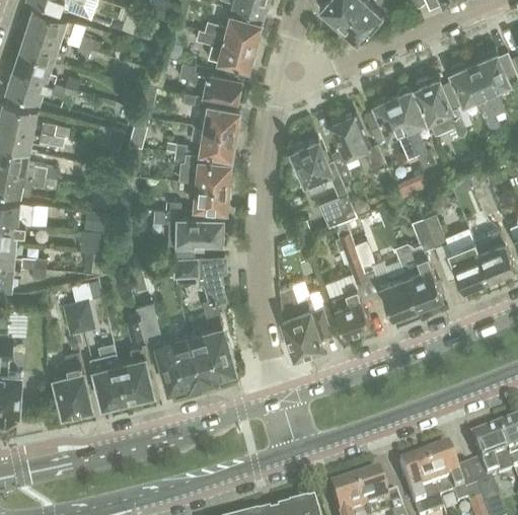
[(33,0),(67,12),(71,1),(83,5),(84,0),(33,0)]
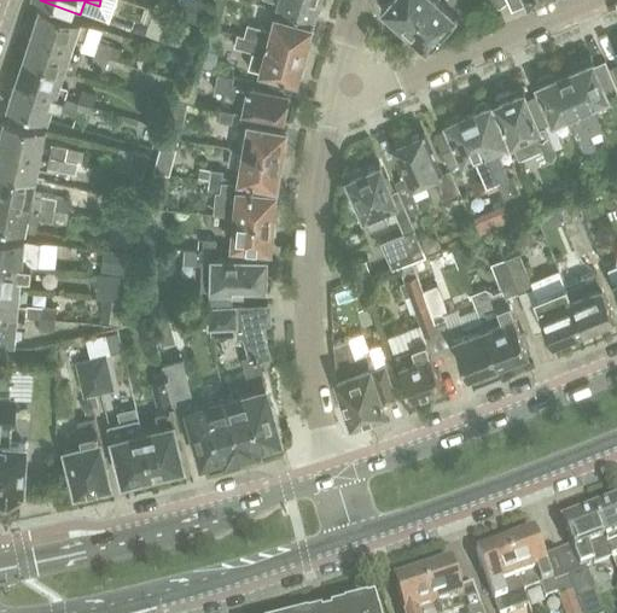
[(188,0),(178,0),(172,19),(191,27),(199,29),(208,6),(188,0)]
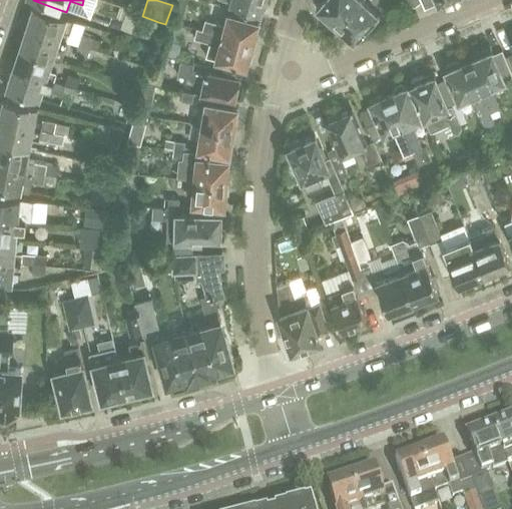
[(228,0),(227,4),(247,12),(260,15),(261,12),(264,12),(266,4),(264,2),(265,0),(228,0)]
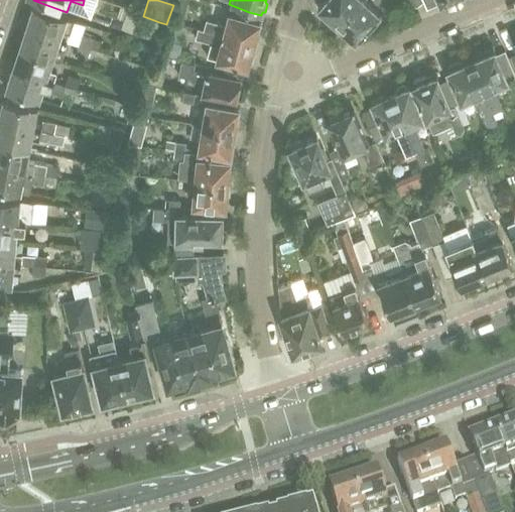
[(336,27),(359,0),(326,0),(316,10),(318,12),(318,15),(324,19),(327,19),(329,21),(330,20),(333,23),(332,23),(336,27)]
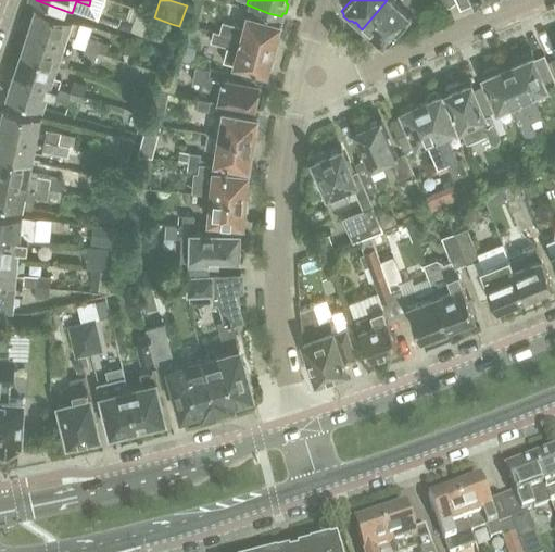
[(399,38),(413,22),(388,0),(387,0),(362,29),(365,33),(366,32),(369,35),(368,36),(370,37),(370,40),(376,46),(379,45),(381,47),(393,34),(399,38)]
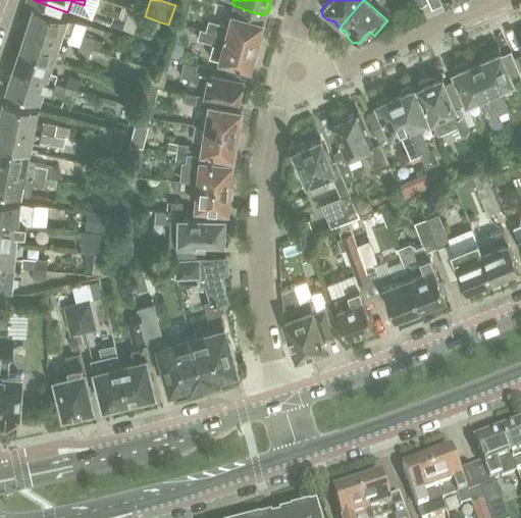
[(411,0),(415,9),(427,4),(425,0),(411,0)]
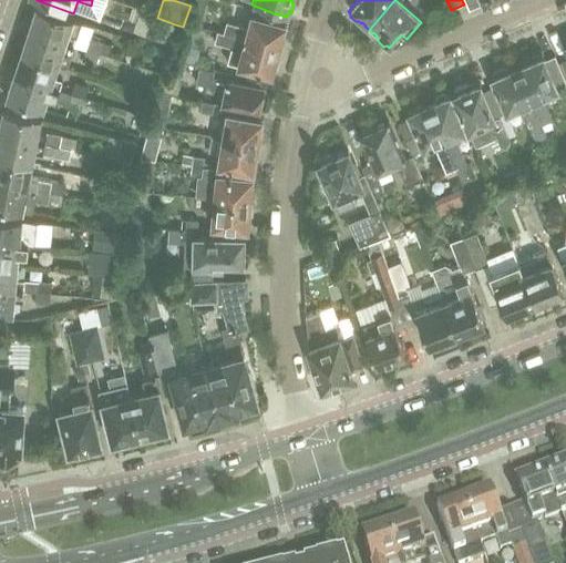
[(462,0),(464,4),(467,12),(470,11),(470,10),(480,6),(480,7),(482,6),(495,0),(498,1),(502,0),(462,0)]
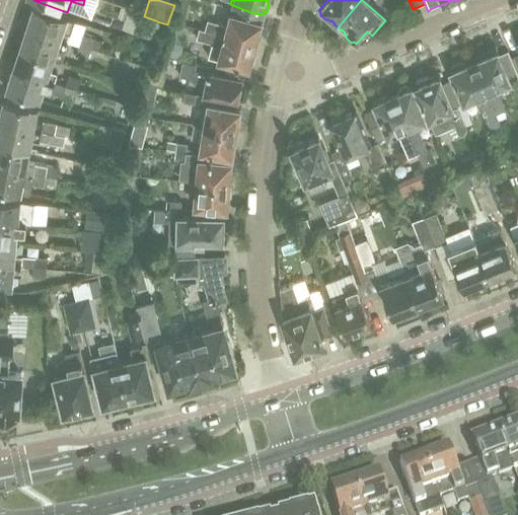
[(25,30),(67,45),(70,37),(71,37),(76,23),(32,9),(25,30)]
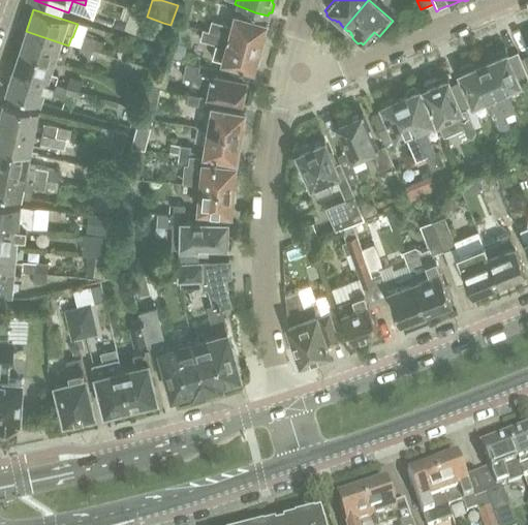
[(156,43),(163,23),(147,17),(133,11),(129,24),(137,27),(134,36),(156,43)]
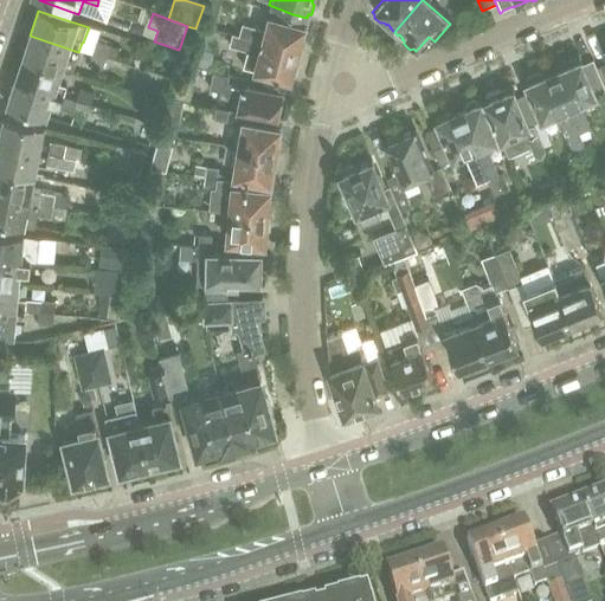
[(300,44),(303,44),(307,31),(303,30),(304,27),(268,18),(263,36),(257,33),(258,31),(240,26),(238,39),(295,55),(298,45),(298,46),(300,44)]
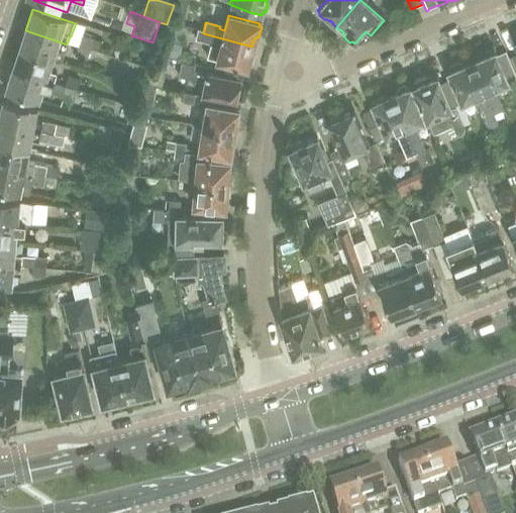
[(19,50),(53,62),(61,64),(67,44),(25,30),(19,50)]
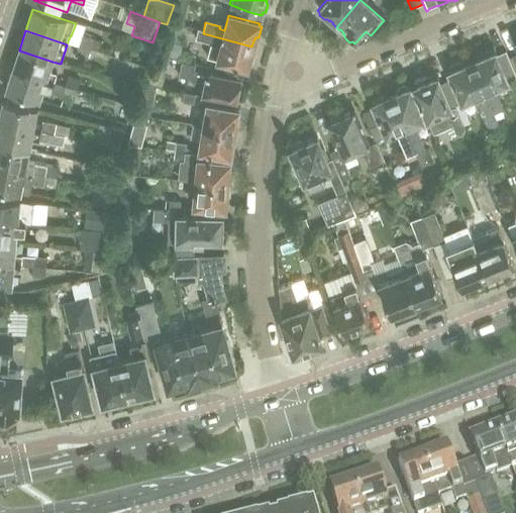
[(249,55),(251,46),(203,33),(197,31),(194,41),(210,45),(206,60),(246,71),(247,68),(250,67),(251,61),(250,58),(250,55),(249,55)]
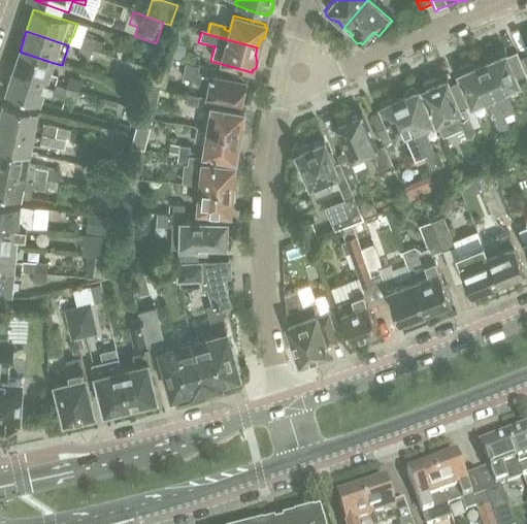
[(81,39),(78,48),(91,53),(94,43),(81,39)]
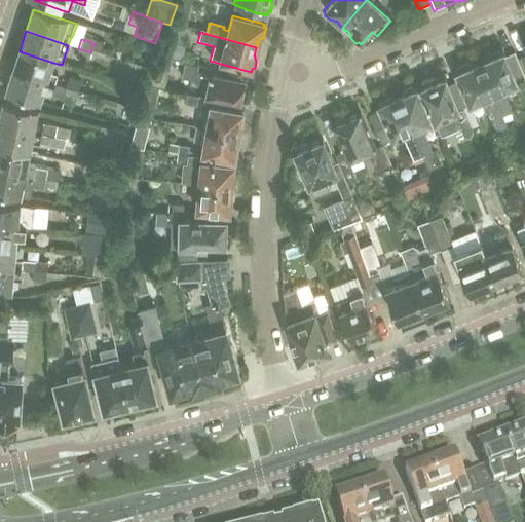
[(87,63),(90,52),(78,48),(75,58),(87,63)]
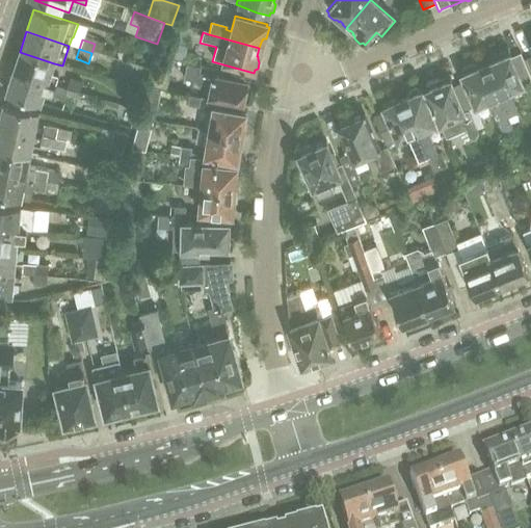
[(20,52),(12,73),(55,87),(58,78),(51,75),(54,63),(20,52)]
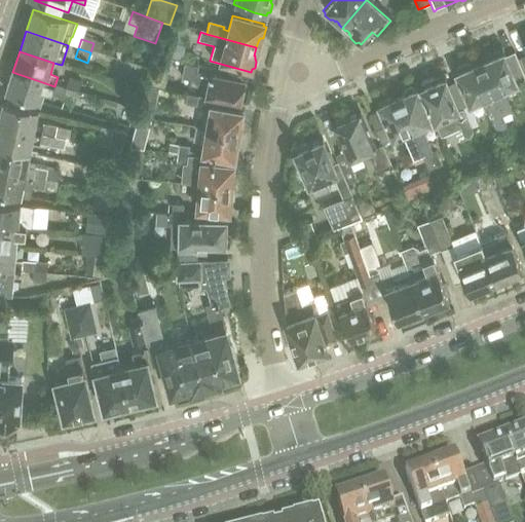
[(488,61),(479,65),(501,118),(511,114),(504,100),(499,102),(498,98),(499,92),(524,82),(524,81),(514,54),(504,59),(502,54),(500,56),(499,52),(487,58),(488,61)]
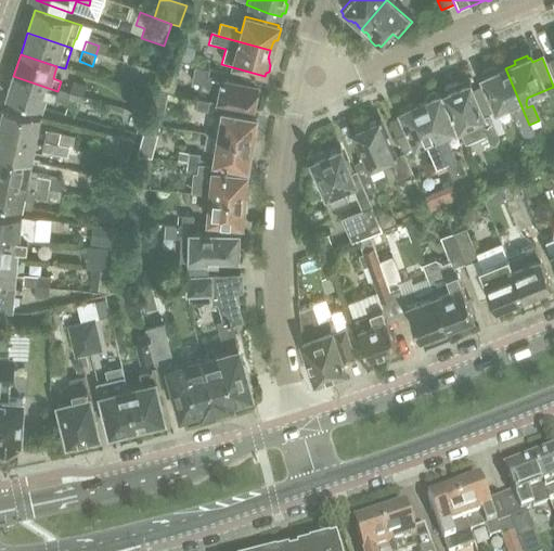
[(252,87),(245,85),(208,77),(209,72),(194,68),(191,82),(204,86),(204,89),(218,92),(215,105),(252,113),(256,93),(250,91),(252,87)]
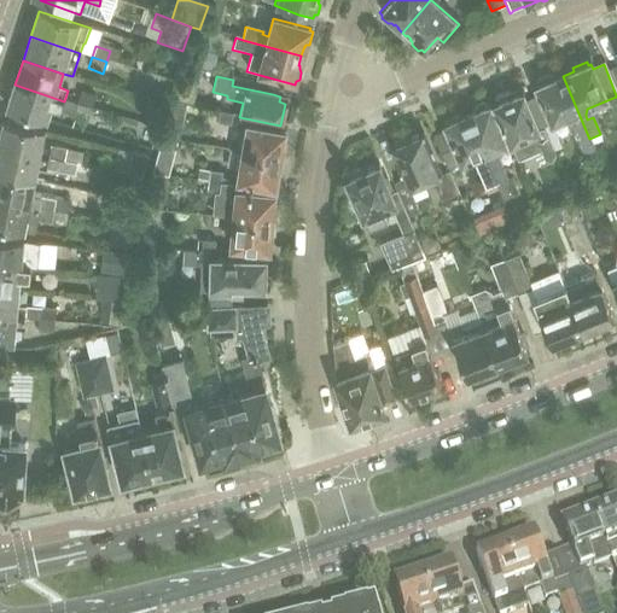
[(598,157),(589,139),(563,76),(551,81),(549,77),(536,83),(537,87),(535,88),(549,124),(568,117),(574,120),(576,124),(570,127),(577,144),(586,162),(598,157)]
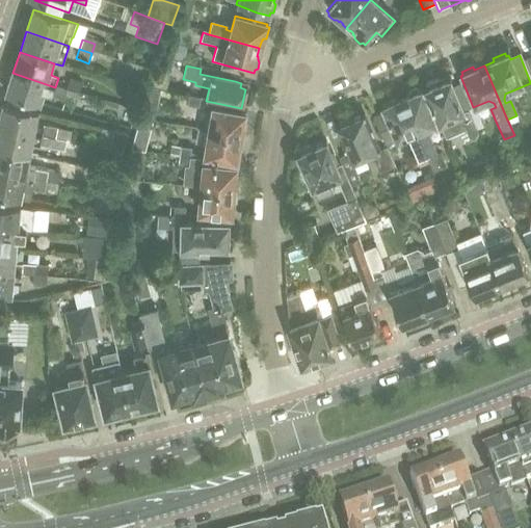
[(78,95),(65,90),(55,87),(12,73),(5,94),(41,105),(45,94),(75,104),(78,95)]
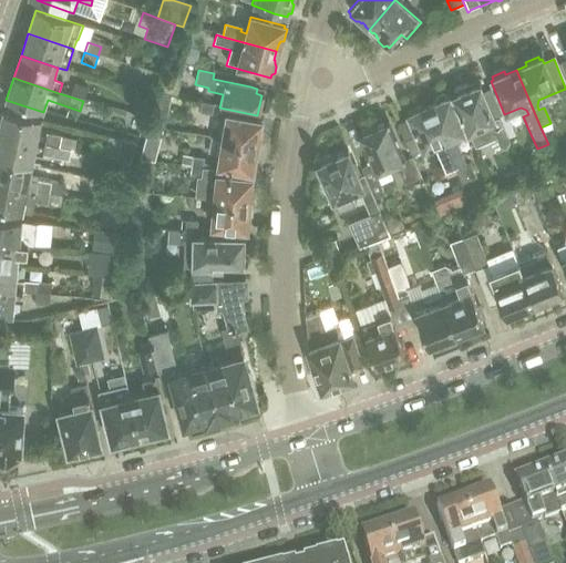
[(176,99),(178,86),(163,83),(161,96),(176,99)]
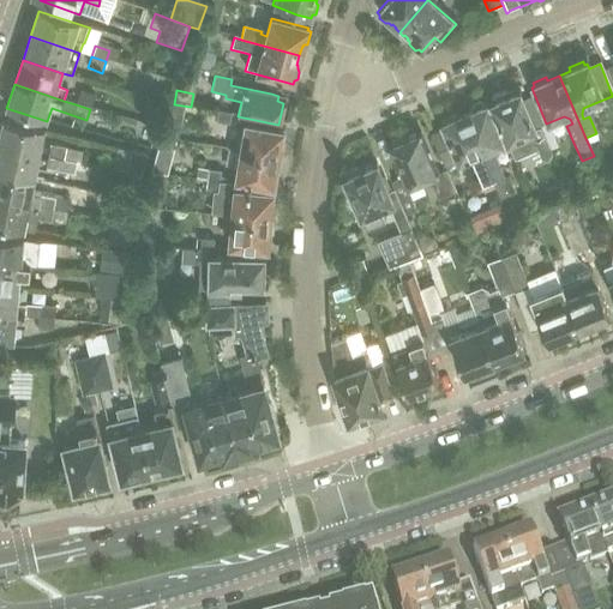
[(490,104),(496,118),(512,160),(536,150),(541,161),(551,156),(550,152),(558,149),(547,125),(534,131),(518,92),(505,98),(504,95),(491,101),(492,104),(490,104)]
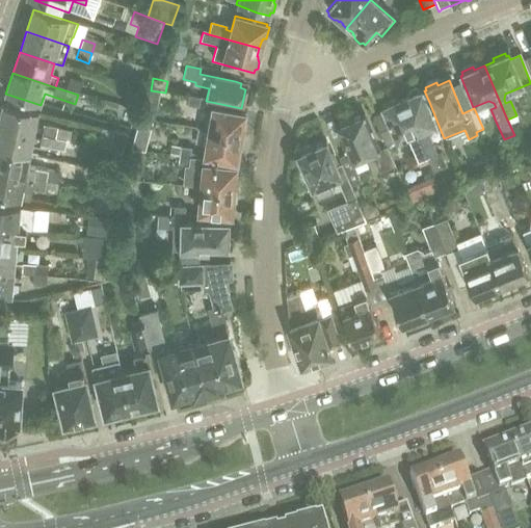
[(69,81),(65,90),(78,95),(81,85),(69,81)]
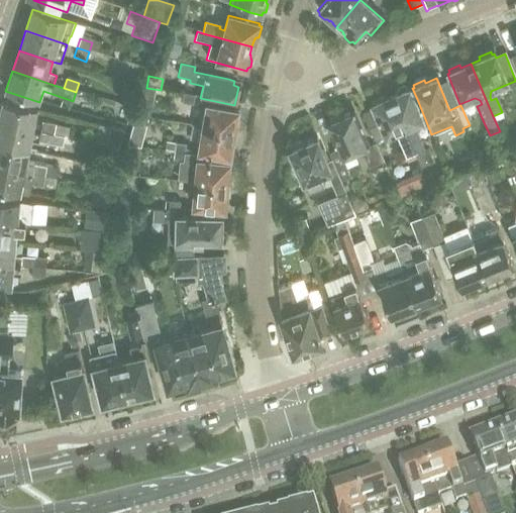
[(144,89),(141,105),(151,107),(155,91),(144,89)]
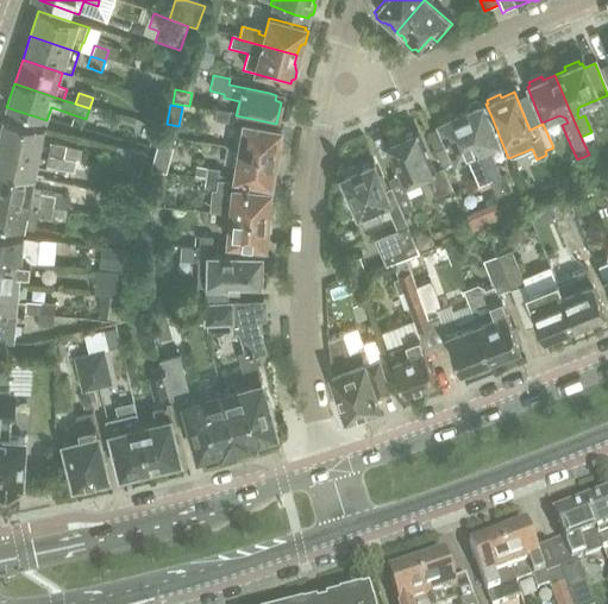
[(497,145),(487,118),(481,105),(477,107),(475,105),(469,107),(468,111),(464,112),(465,114),(461,117),(459,114),(489,186),(495,200),(511,194),(503,177),(499,180),(486,150),(497,145)]
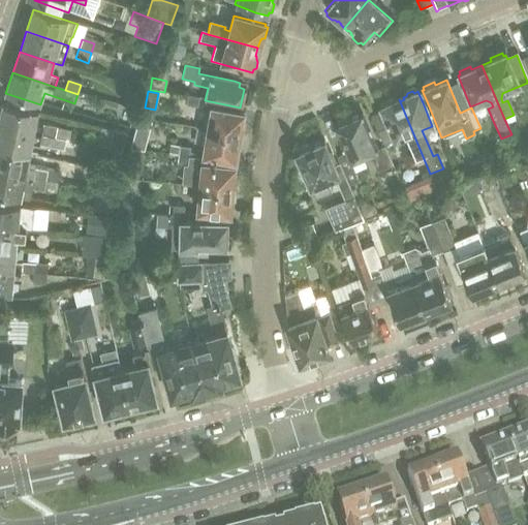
[(187,97),(185,106),(196,109),(197,99),(187,97)]
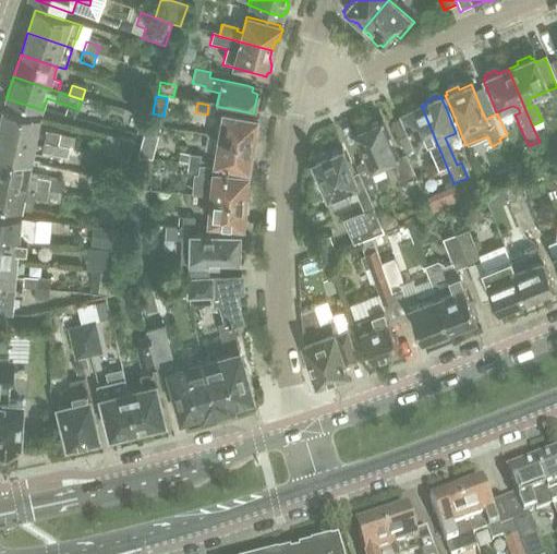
[(402,120),(390,125),(403,155),(425,146),(437,175),(448,170),(421,105),(420,105),(421,107),(416,109),(415,107),(412,108),(410,107),(404,109),(403,112),(400,113),(402,120)]
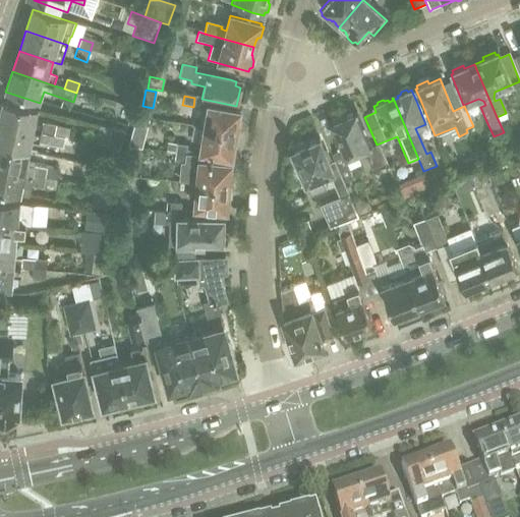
[(2,104),(0,115),(0,126),(53,137),(55,127),(36,123),(38,111),(2,104)]
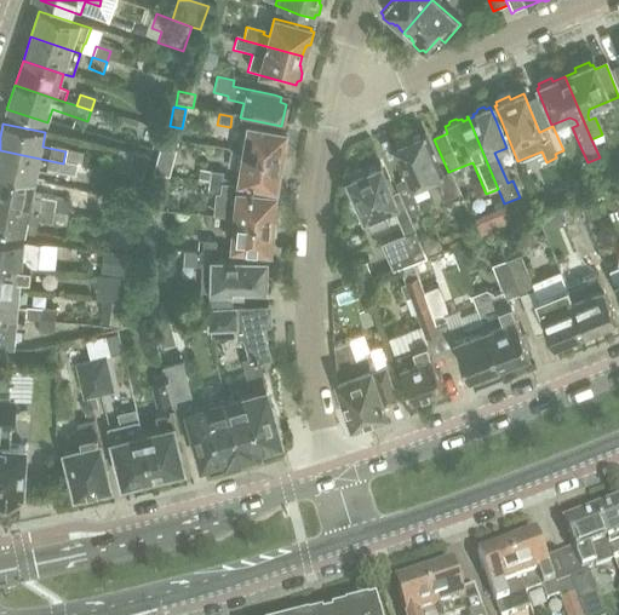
[(285,132),(269,130),(247,125),(246,136),(240,134),(236,153),(280,161),(280,159),(284,156),(286,148),(282,145),(285,132)]
